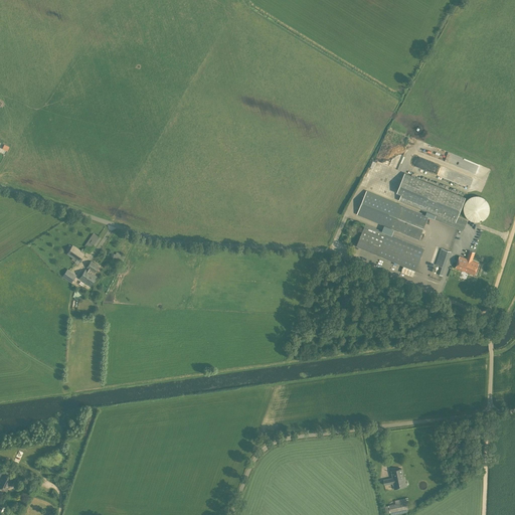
[(467,221),(464,220),(455,216),(463,196),(404,173),(396,192),(400,194),(398,200),(436,215),(435,219),(436,219),(460,229),(463,230),(467,221)]
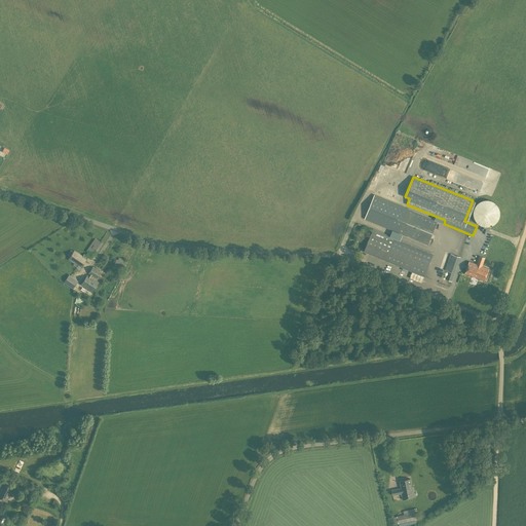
[(438,221),(408,209),(375,195),(364,219),(427,246),(438,221)]
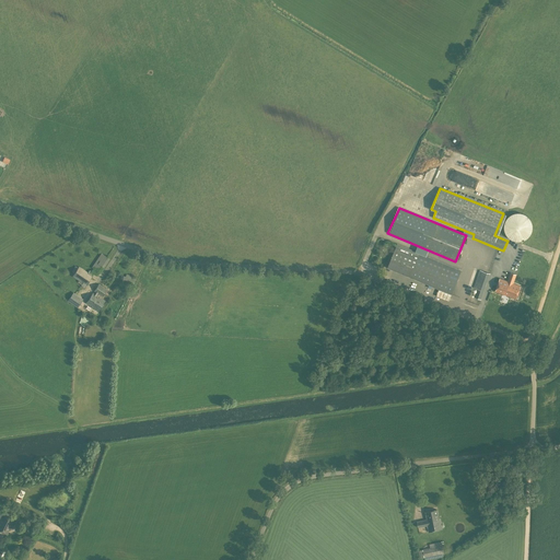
[(510,238),(512,240),(514,241),(516,241),(520,242),(522,241),(524,241),(526,238),(528,237),(531,235),(532,233),(532,230),(533,228),(533,225),(532,222),(531,220),(529,218),(527,216),(525,214),(523,213),(520,213),(517,213),(514,213),(512,214),(510,216),(508,218),(506,219),(505,221),(504,224),(504,226),(504,230),(504,232),(505,234),(508,236),(510,238)]
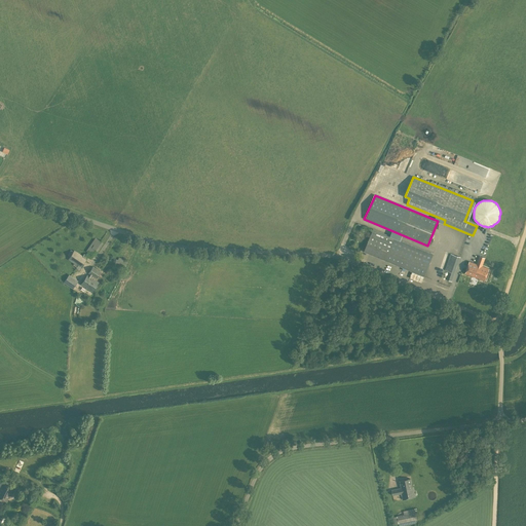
[(373,230),(365,252),(424,276),(433,254),(428,253),(429,249),(391,233),(390,237),(373,230)]
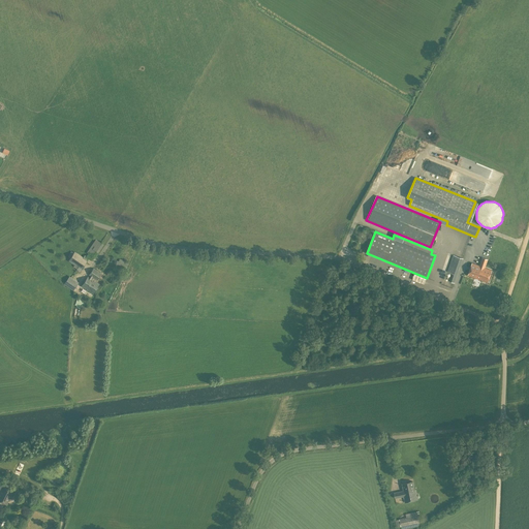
[(95,239),(87,252),(94,257),(103,245),(95,239)]
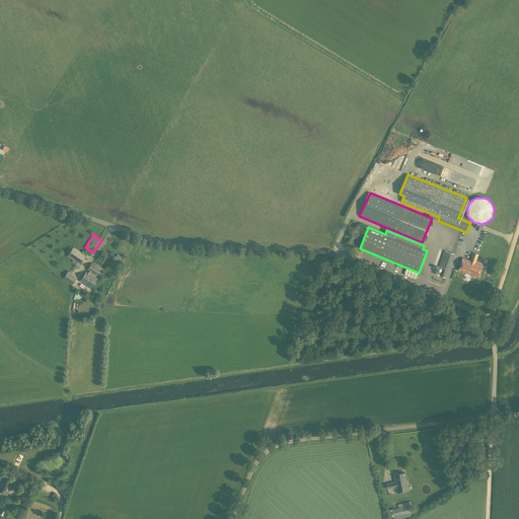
[(73,247),(67,255),(76,263),(75,265),(78,267),(87,253),(83,250),(81,252),(73,247)]
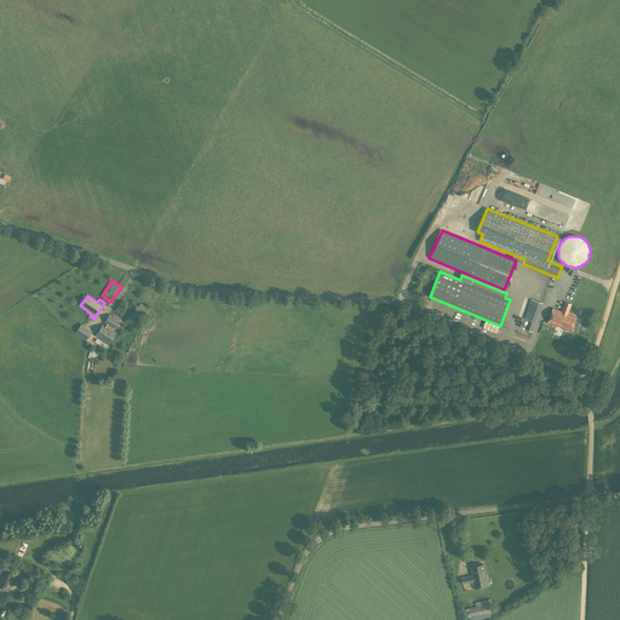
[(543,303),(532,299),(524,319),(528,320),(524,329),(533,332),(543,303)]
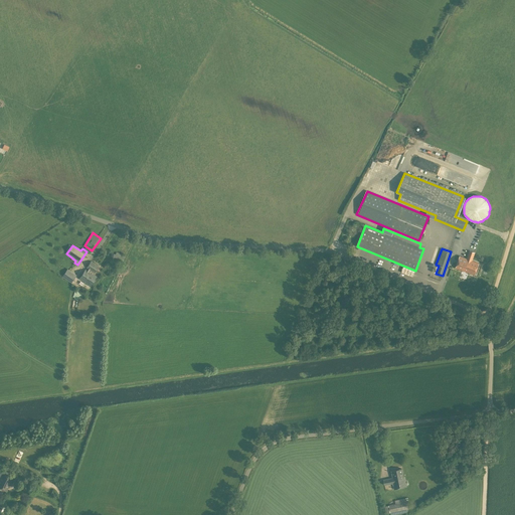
[(465,271),(472,251),(470,251),(467,259),(460,256),(456,268),(465,271)]
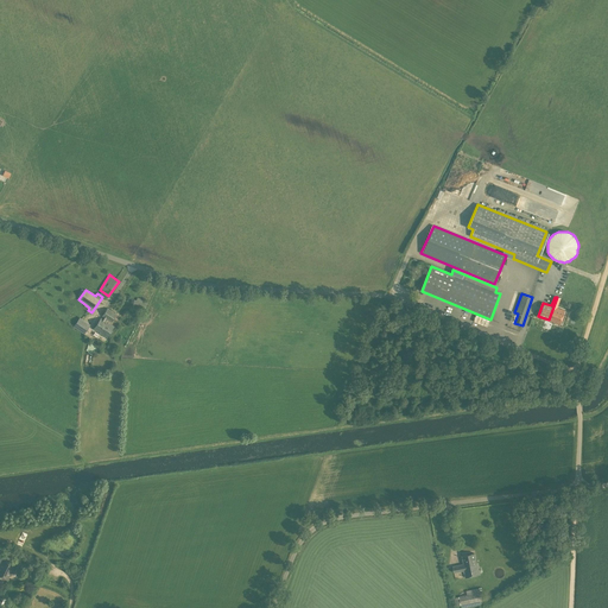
[(561,298),(557,297),(549,320),(561,324),(565,311),(557,308),(561,298)]
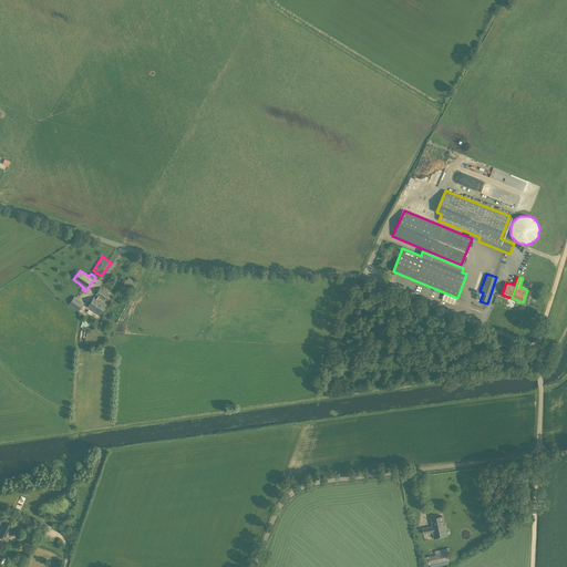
[(100,287),(95,295),(103,300),(109,294),(100,287)]
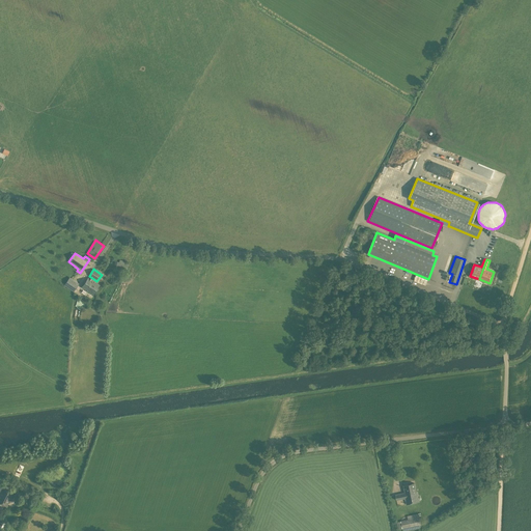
[(70,277),(64,285),(67,287),(73,279),(70,277)]
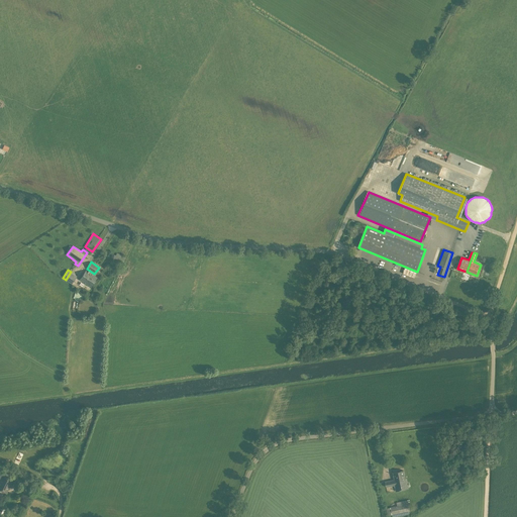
[(80,280),(91,287),(97,278),(86,271),(80,280)]
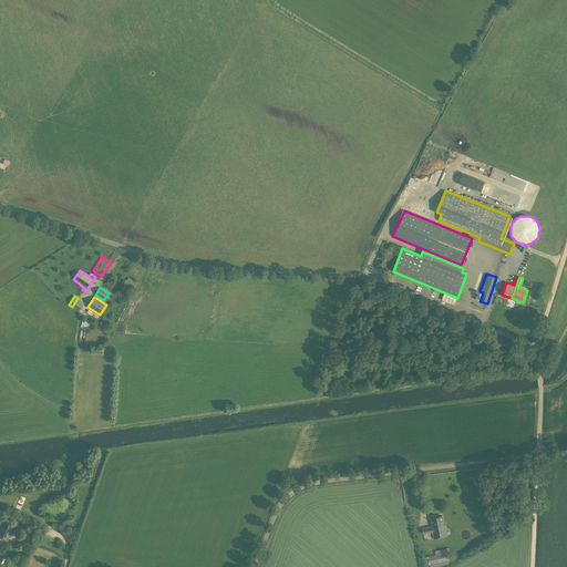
[(431,518),(432,526),(422,528),(423,534),(433,532),(434,538),(447,535),(445,525),(444,525),(442,516),(431,518)]
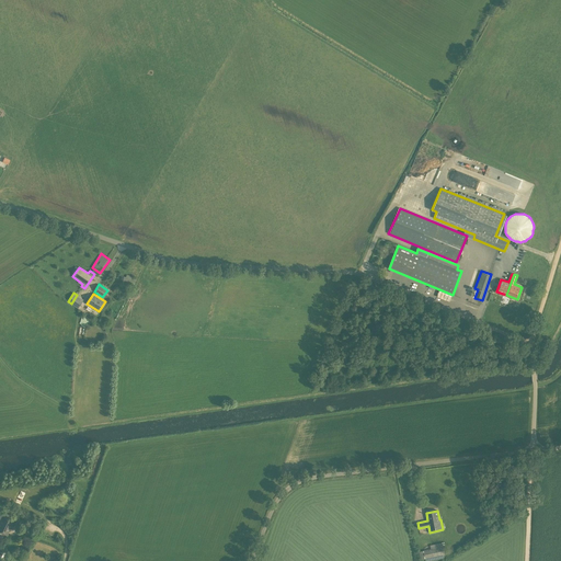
[(0,521),(0,531),(8,535),(14,521),(2,516),(0,521)]
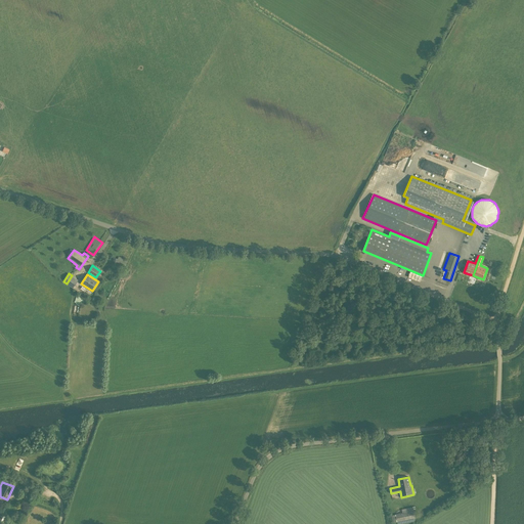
[(393,522),(416,518),(415,517),(417,516),(415,507),(401,509),(402,513),(392,515),(393,522)]
